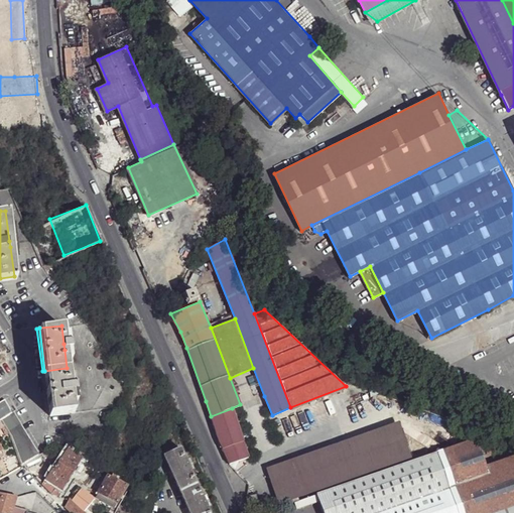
[(67,368),(44,371),(50,413),(72,410),(70,392),(69,386),(67,368)]
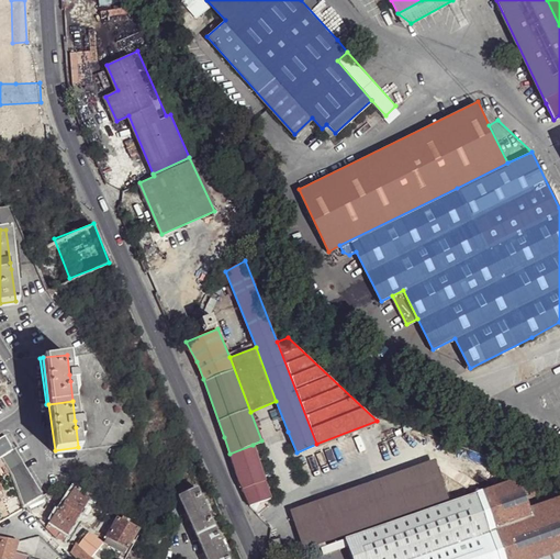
[(55,450),(48,404),(46,404),(52,450),(55,450)]
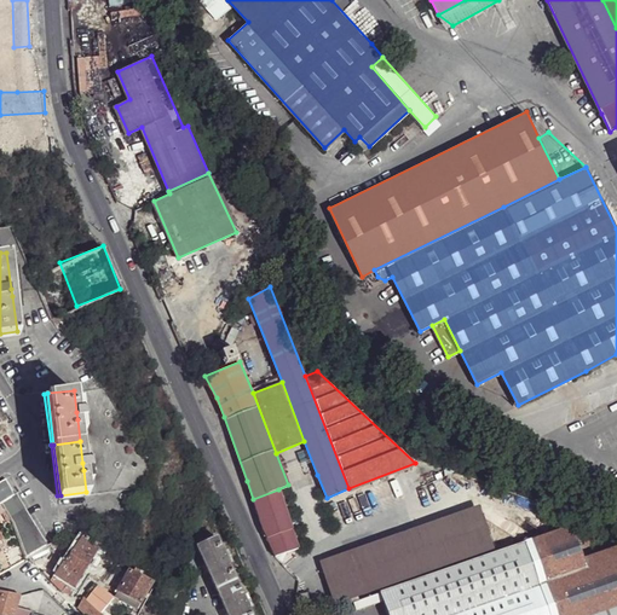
[(0,498),(12,492),(4,477),(0,479),(0,498)]
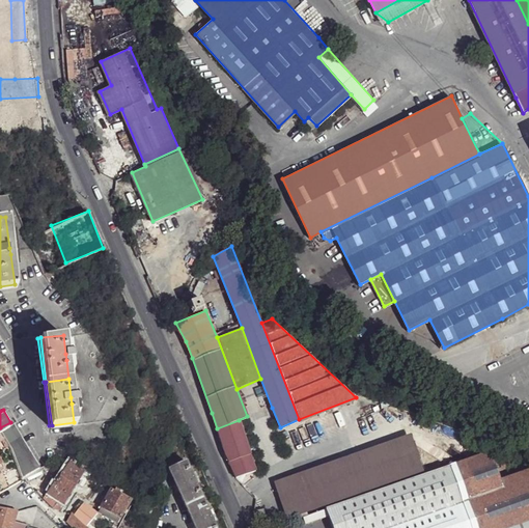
[(229,462),(251,454),(239,420),(217,428),(224,451),(229,462)]
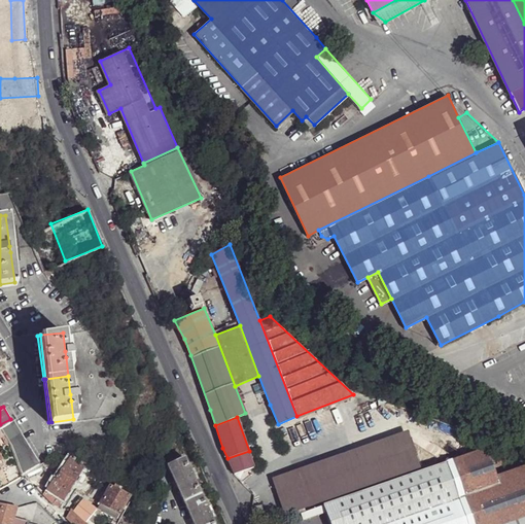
[(13,459),(20,474),(22,472),(38,462),(11,418),(10,419),(0,424),(0,429),(1,431),(7,442),(13,459)]
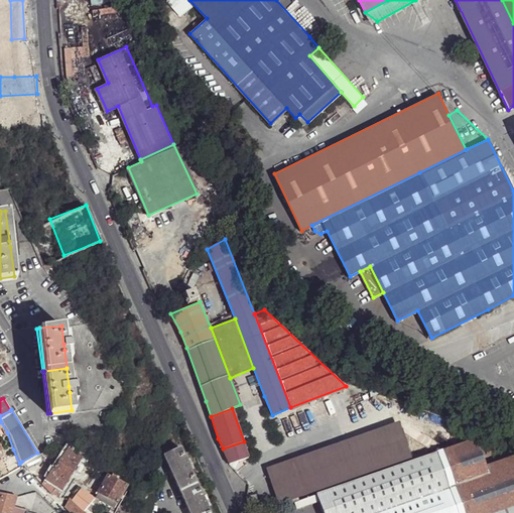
[(281,504),(415,459),(402,421),(268,468),(281,504)]
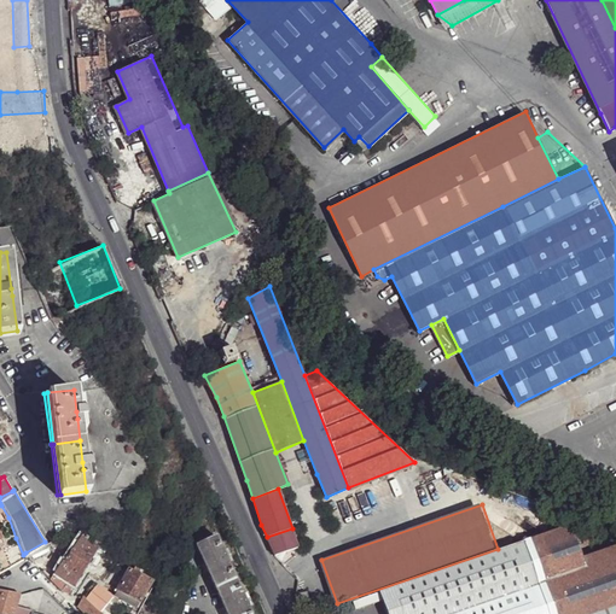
[(383,600),(387,613),(452,613),(586,568),(583,557),(571,525),(379,591),(383,600)]
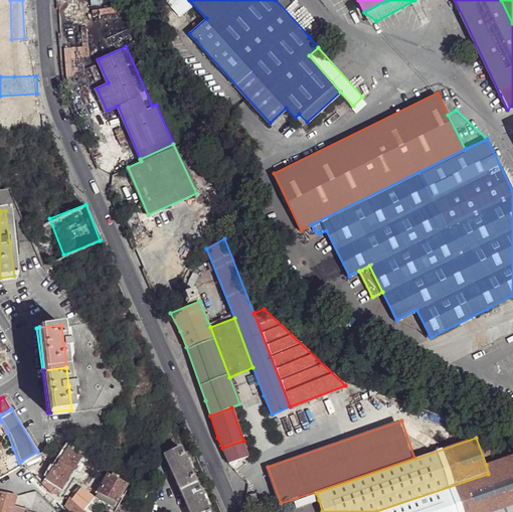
[(222,448),(229,464),(247,456),(243,441),(222,448)]
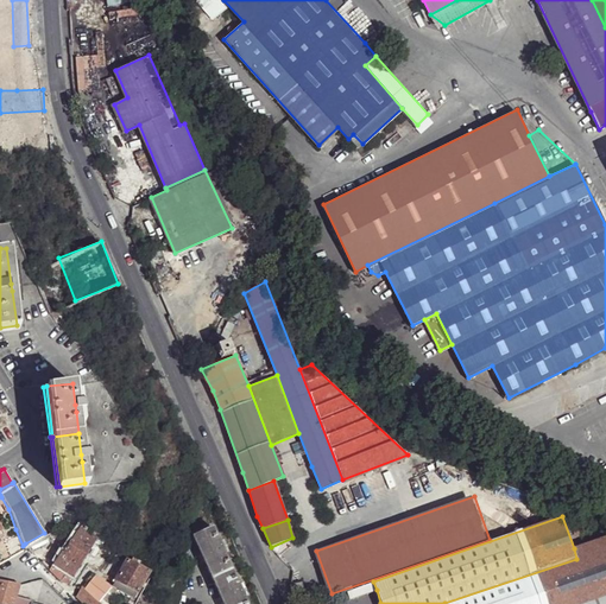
[(57,548),(46,566),(60,579),(67,582),(92,544),(96,535),(77,522),(69,521),(65,527),(71,532),(60,550),(57,548)]
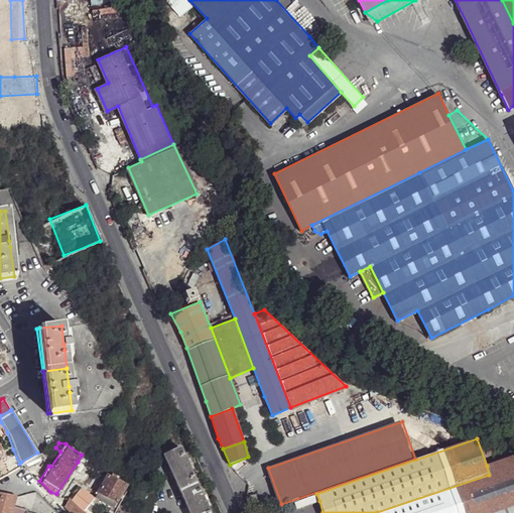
[(188,469),(183,460),(177,445),(162,453),(188,512),(208,512),(205,505),(200,495),(188,469)]
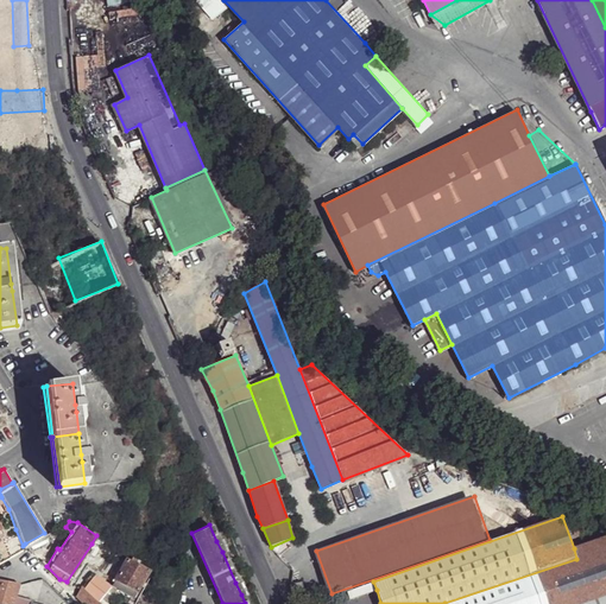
[(0,535),(7,554),(23,546),(16,529),(0,535)]
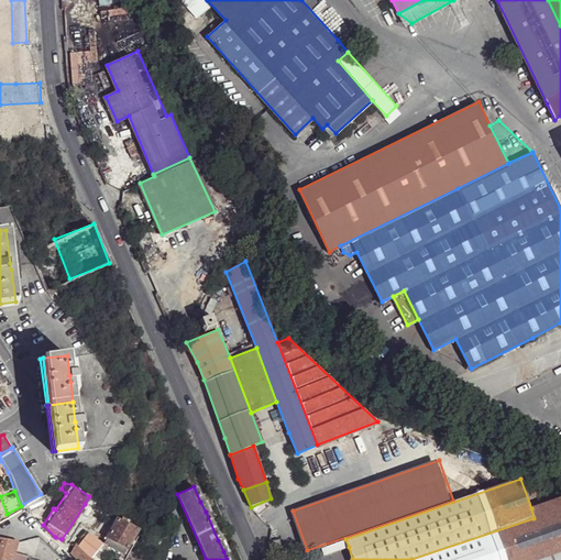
[(89,496),(85,504),(90,507),(95,498),(89,496)]
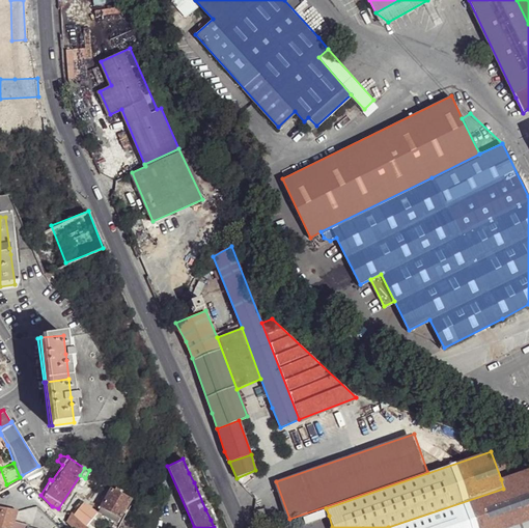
[(505,527),(528,520),(528,469),(501,479),(503,489),(388,527),(505,527)]
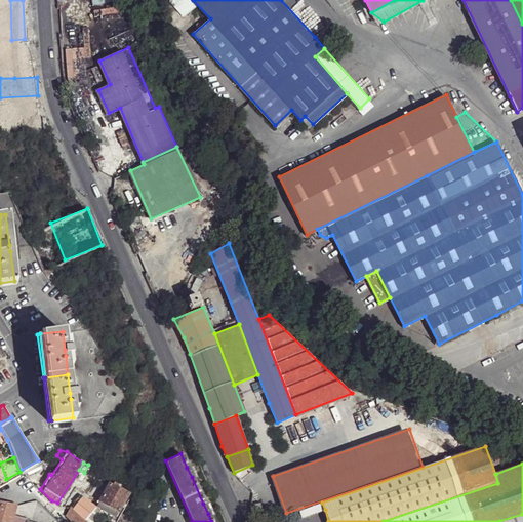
[(108,480),(97,498),(108,505),(105,510),(113,514),(126,490),(108,480)]
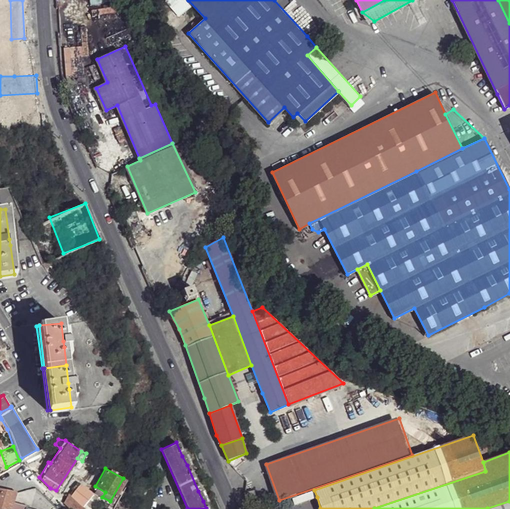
[(273,503),(275,502),(266,468),(258,470),(253,489),(259,508),(273,503)]
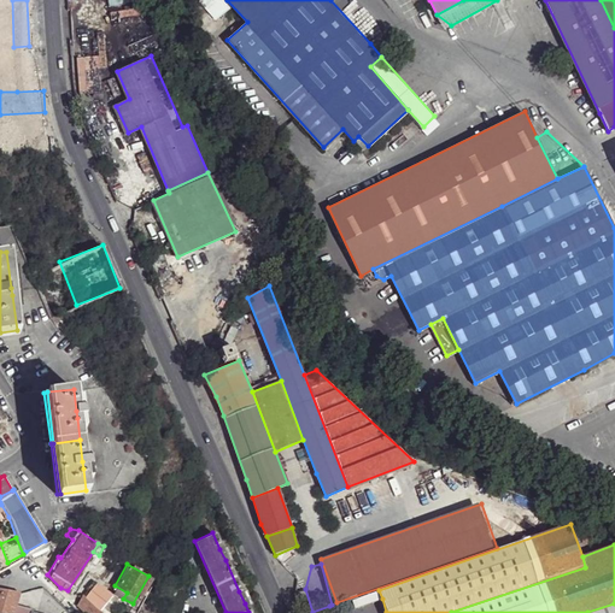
[(74,601),(85,612),(104,612),(103,612),(115,595),(110,593),(111,591),(92,579),(87,585),(89,589),(85,595),(81,594),(80,595),(78,594),(74,601)]
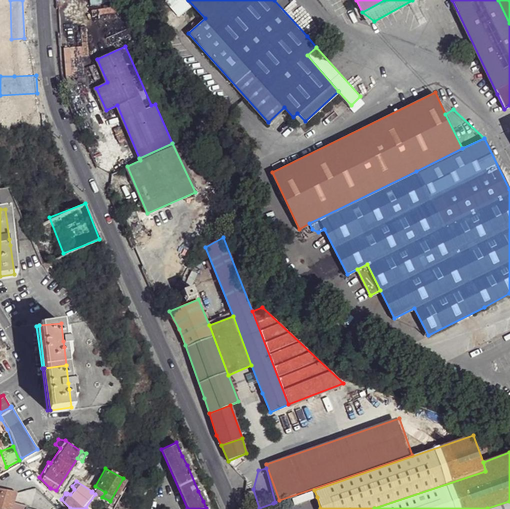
[(15,489),(0,485),(0,507),(3,508),(9,508),(11,502),(12,499),(15,489)]
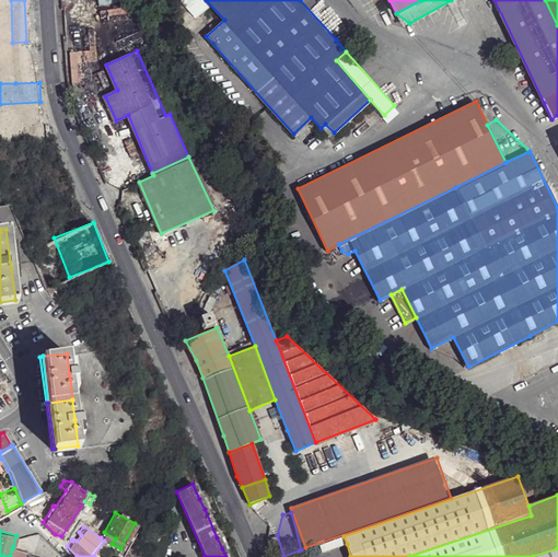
[(115,538),(104,532),(101,537),(112,544),(115,538)]
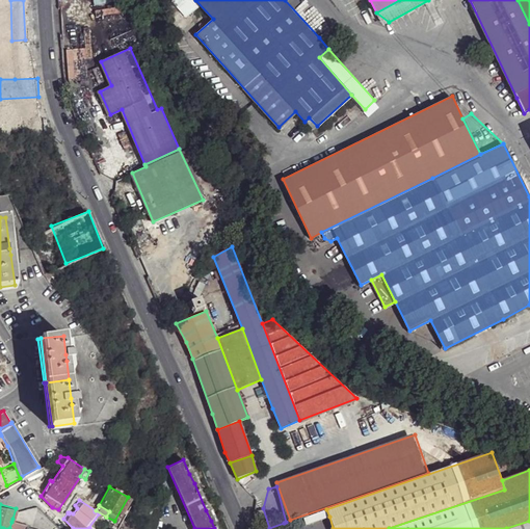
[(259,528),(264,528),(269,528),(263,508),(255,509),(259,528)]
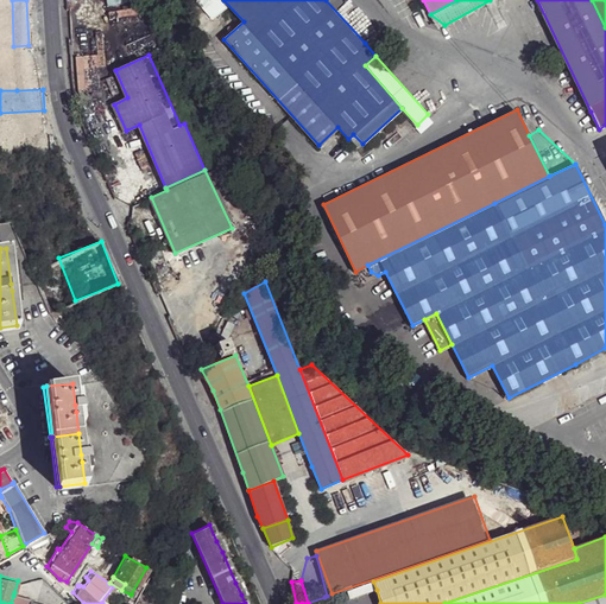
[(377,590),(373,582),(352,590),(355,598),(377,590)]
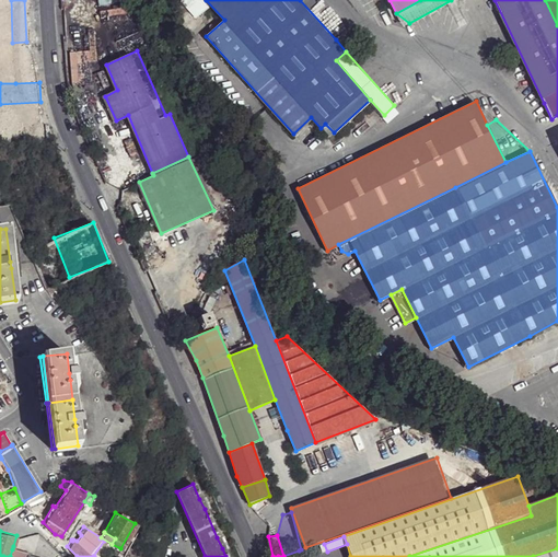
[(24,556),(26,554),(27,554),(28,552),(16,547),(15,550),(12,549),(10,556),(24,556)]
